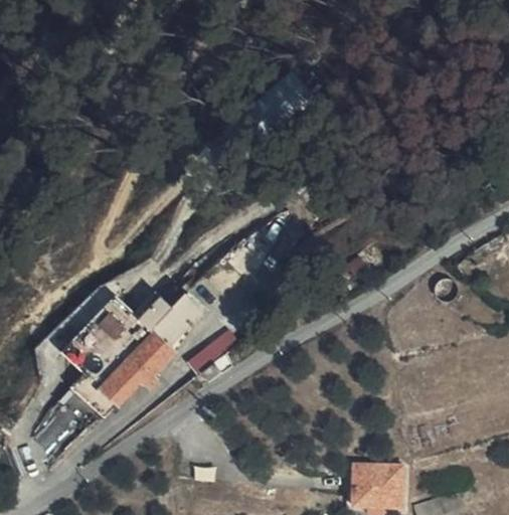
[(262,137),(310,94),(289,69),(240,114),(262,137)]
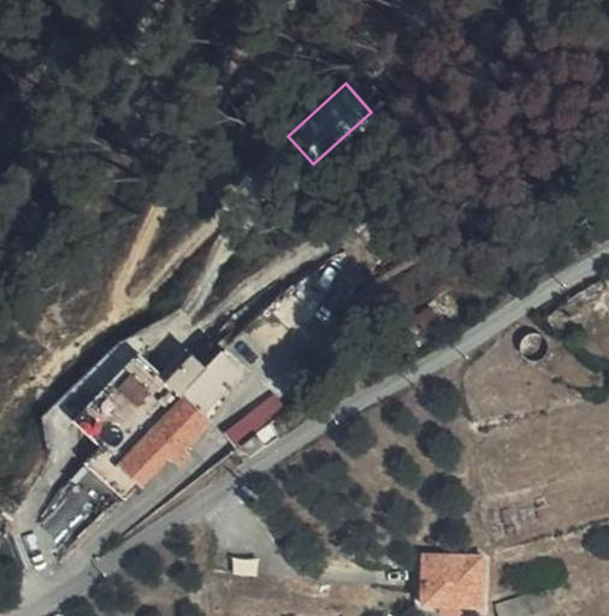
[(172,462),(205,425),(199,419),(223,392),(187,359),(161,384),(134,357),(71,422),(96,446),(83,465),(123,499),(165,457),(172,462)]
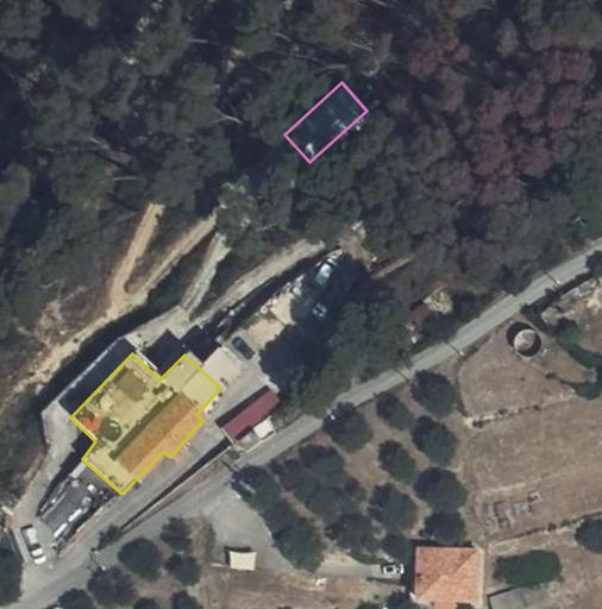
[(258,441),(251,432),(236,441),(244,452),(258,441)]
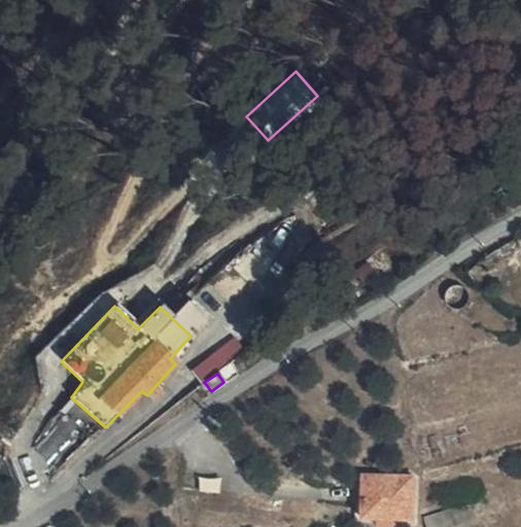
[(409,517),(410,475),(359,473),(358,515),(409,517)]
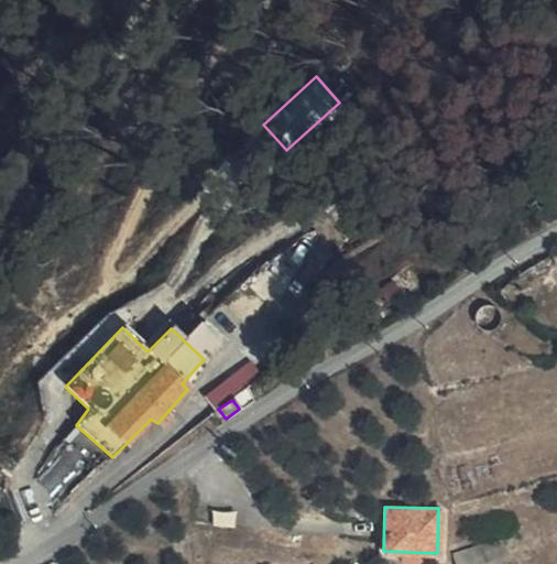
[(476,563),(493,560),(488,541),(452,551),(456,563),(476,563)]
